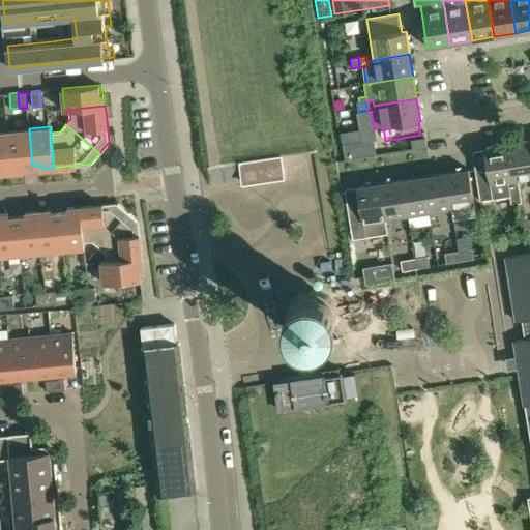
[(29,128),(7,130),(11,172),(25,171),(24,167),(32,166),(29,128)]
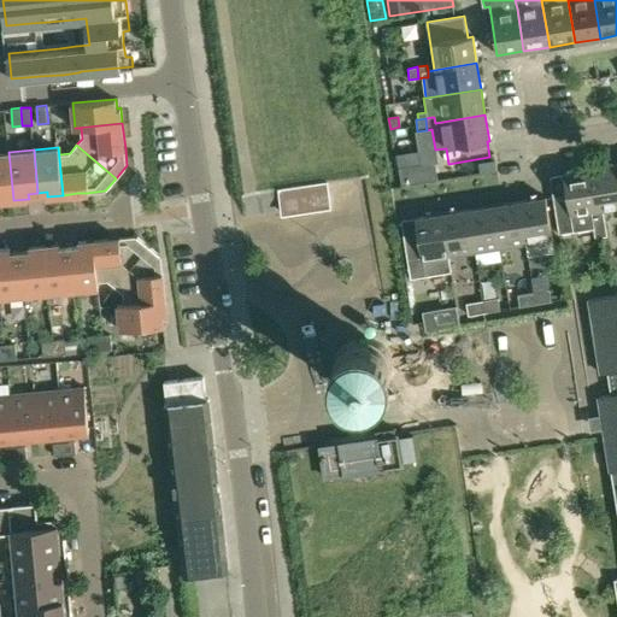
[(9,152),(0,153),(0,201),(13,200),(9,152)]
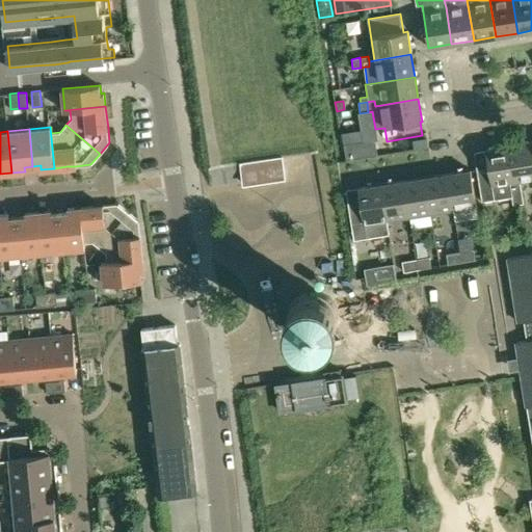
[(346,160),(377,156),(374,139),(343,143),(346,160)]
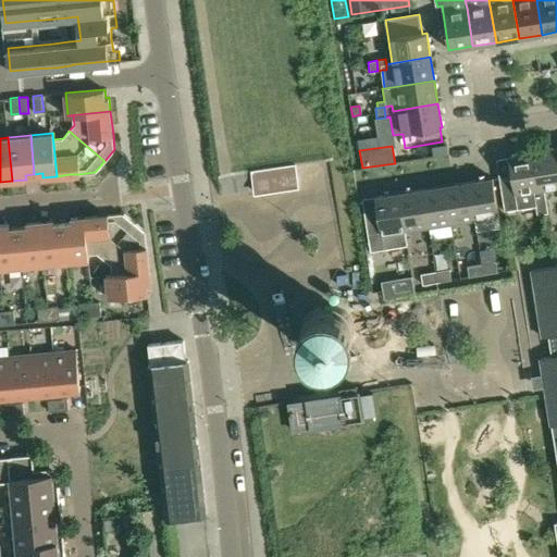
[(556,188),(556,158),(556,149),(532,152),(540,197),(534,198),(535,207),(546,205),(545,196),(548,196),(547,189),(556,188)]
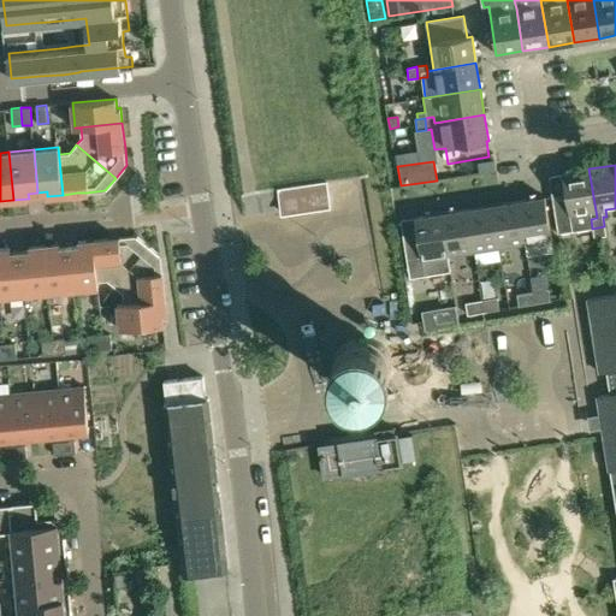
[(562,173),(549,176),(552,202),(557,234),(592,229),(591,219),(597,218),(588,169),(562,173)]
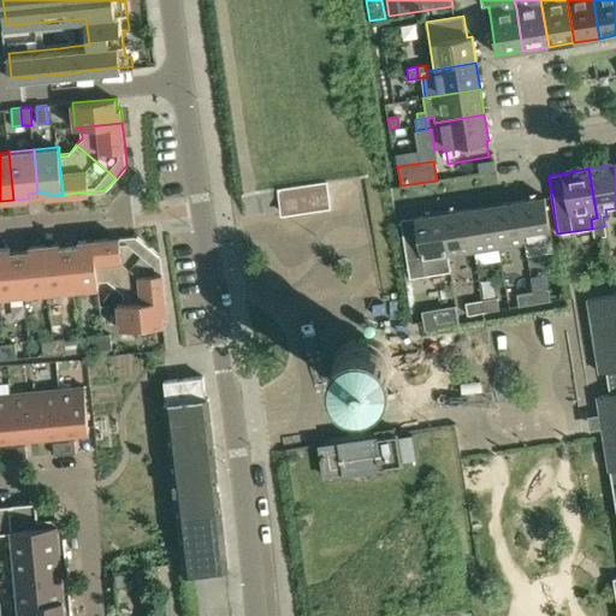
[(277,190),(278,196),(280,212),(280,215),(331,208),(327,184),(326,183),(277,190)]
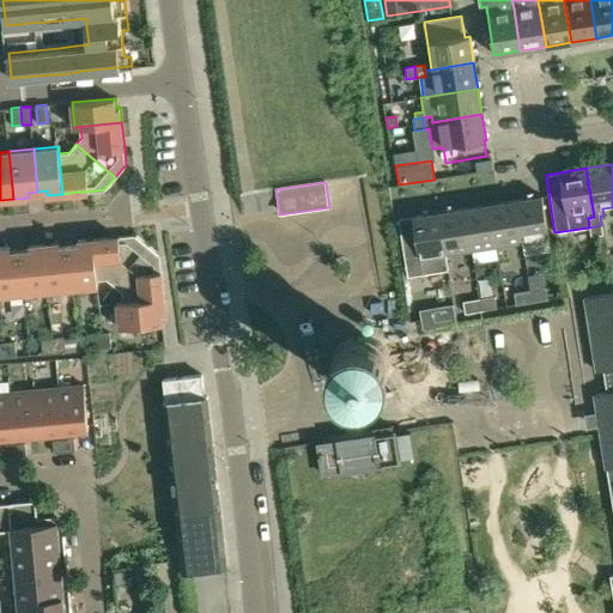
[(542,195),(516,200),(523,242),(525,254),(551,250),(550,238),(542,195)]
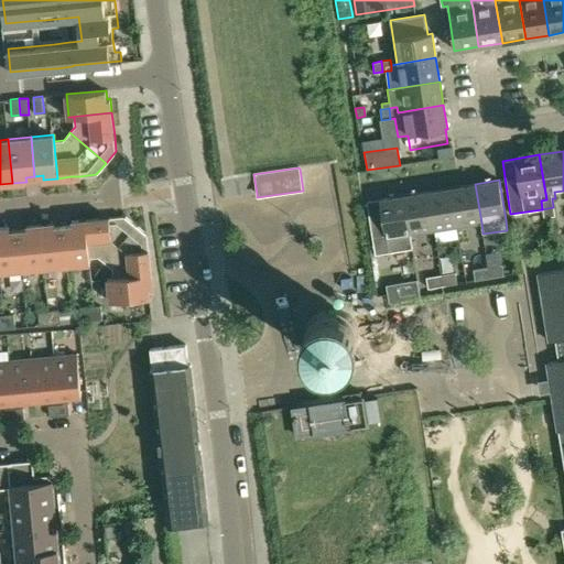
[(481,223),(475,184),(452,187),(457,227),(481,223)]
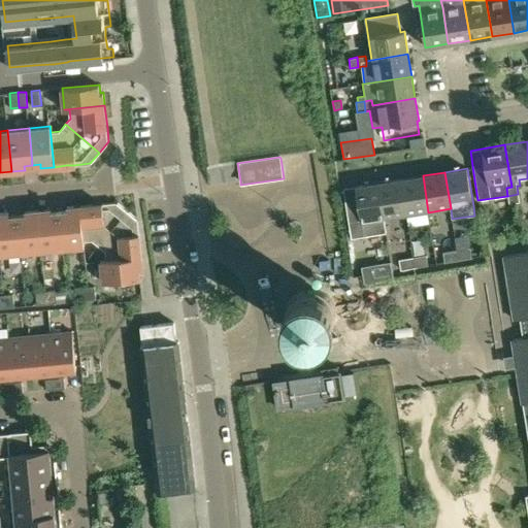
[(423,175),(400,179),(405,216),(428,212),(423,175)]
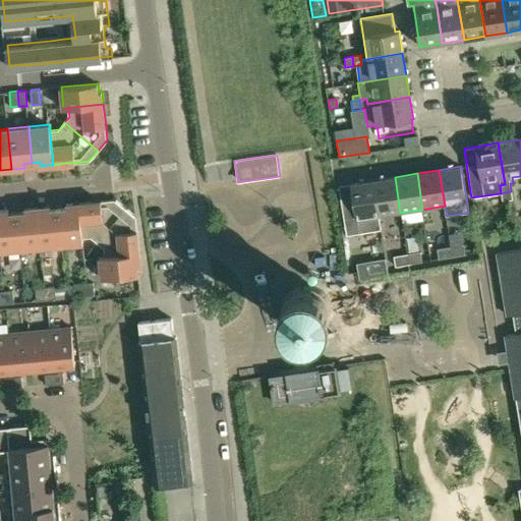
[(395,177),(373,180),(379,217),(400,213),(395,177)]
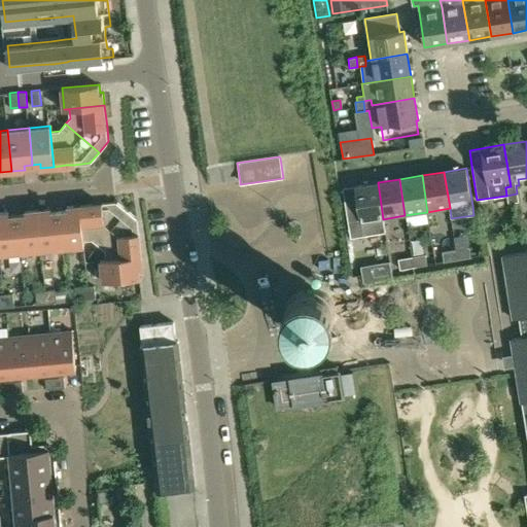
[(385,233),(383,219),(378,182),(355,186),(355,189),(344,191),(348,223),(360,221),(363,236),(385,233)]
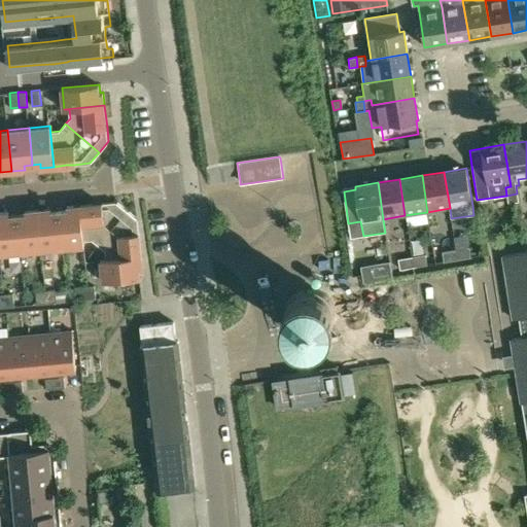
[(518,202),(517,194),(506,196),(508,204),(518,202)]
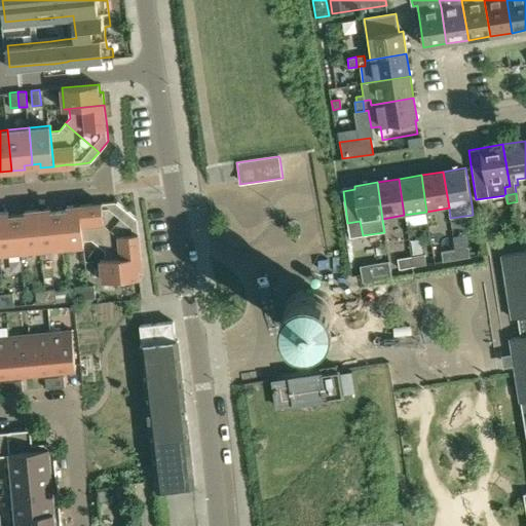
[(91,202),(79,204),(83,246),(83,239),(91,238),(99,245),(126,210),(115,201),(111,201),(101,202),(91,202)]
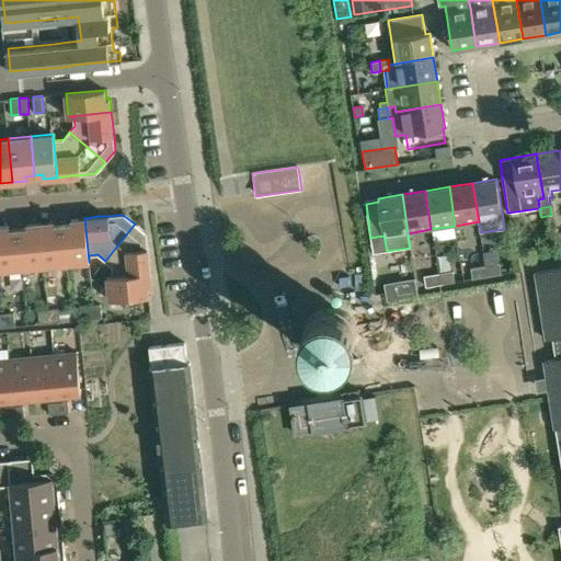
[(64,224),(67,264),(89,262),(84,218),(71,219),(71,222),(64,224)]
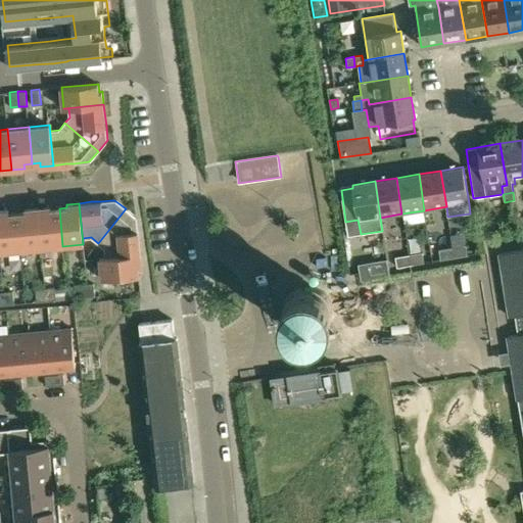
[(51,205),(38,207),(42,248),(62,246),(59,208),(51,209),(51,205)]
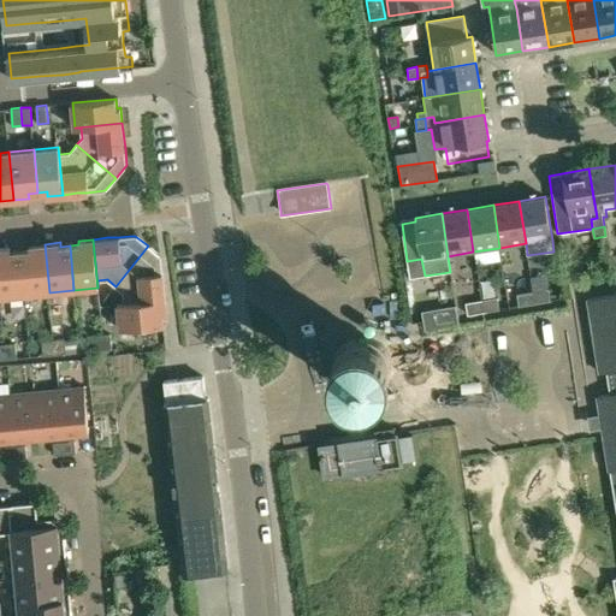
[(25,295),(49,292),(45,244),(29,246),(29,249),(22,250),(25,295)]
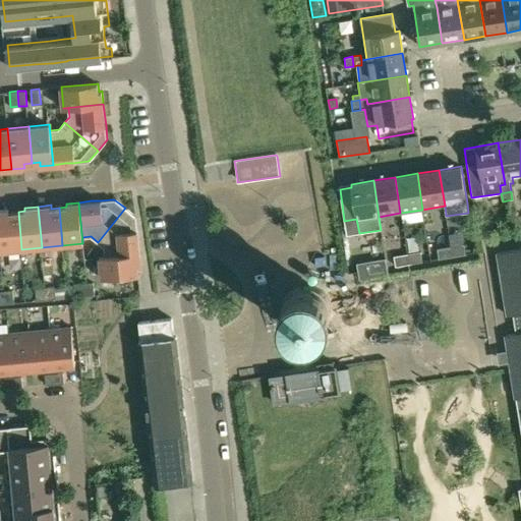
[(99,255),(99,256),(138,252),(137,239),(137,231),(135,216),(125,208),(98,242),(104,247),(105,255),(99,255)]
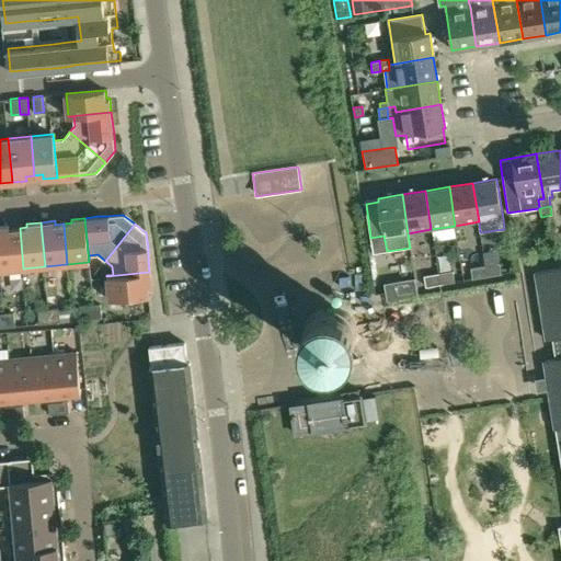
[(10,225),(0,226),(0,270),(0,271),(23,268),(20,228),(12,228),(10,225)]
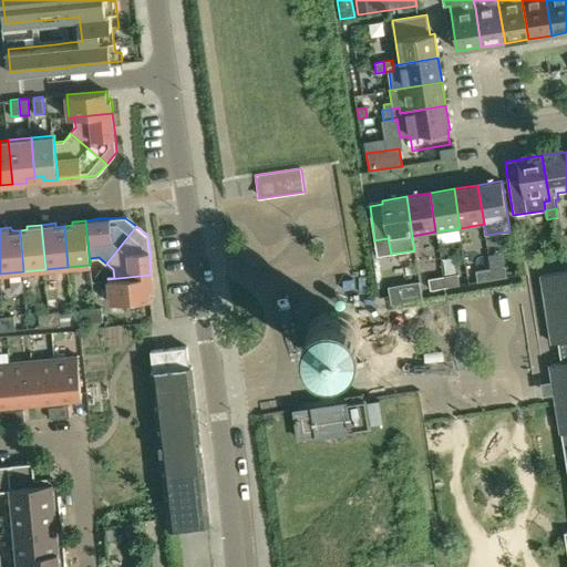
[(506,267),(491,269),(493,279),(507,277),(506,267)]
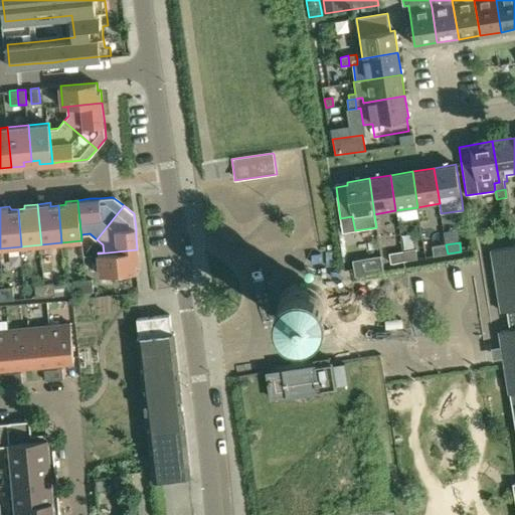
[(434,255),(448,253),(446,244),(432,246),(434,255)]
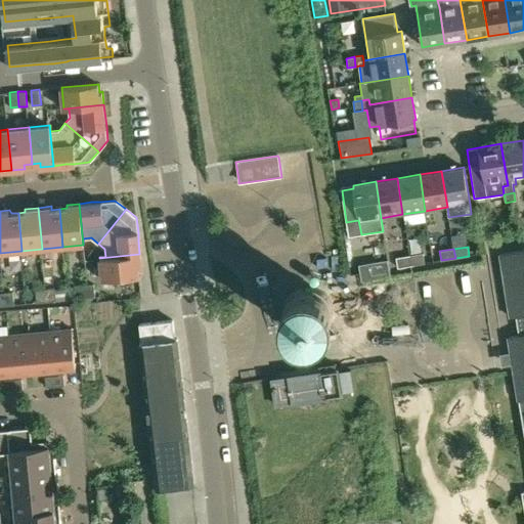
[(523,441),(523,489),(521,490),(523,507),(523,250),(499,254),(510,317),(515,316),(518,336),(508,337),(518,400),(523,441)]
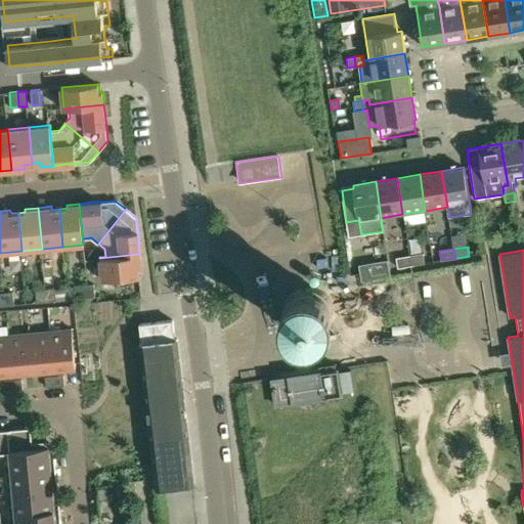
[(423,253),(409,255),(411,265),(425,263),(423,253)]
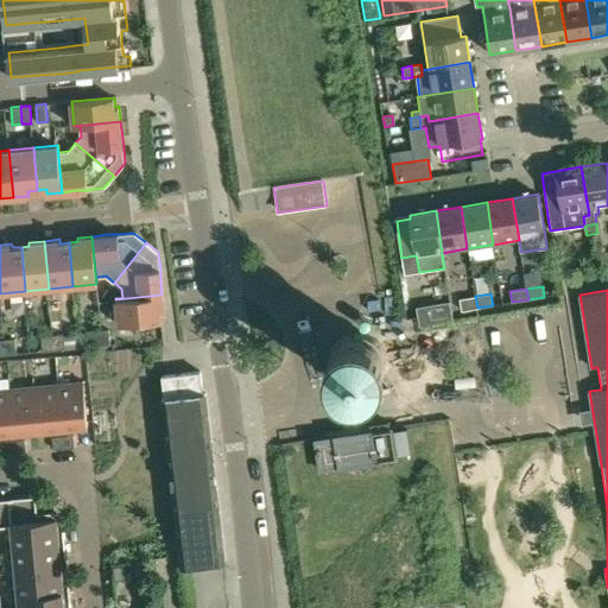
[(164,309),(162,295),(115,299),(118,324),(160,320),(159,309),(164,309)]
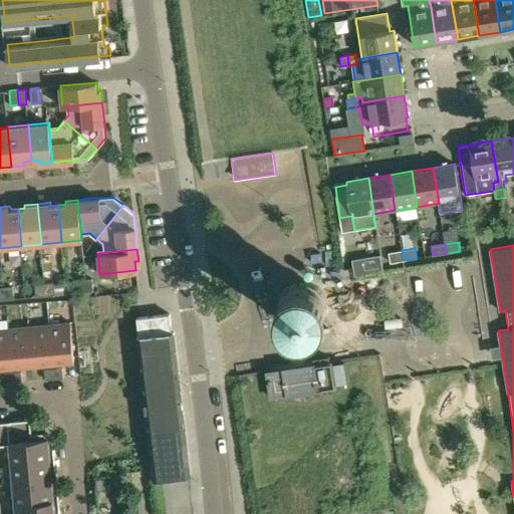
[(390,263),(404,260),(402,250),(388,253),(390,263)]
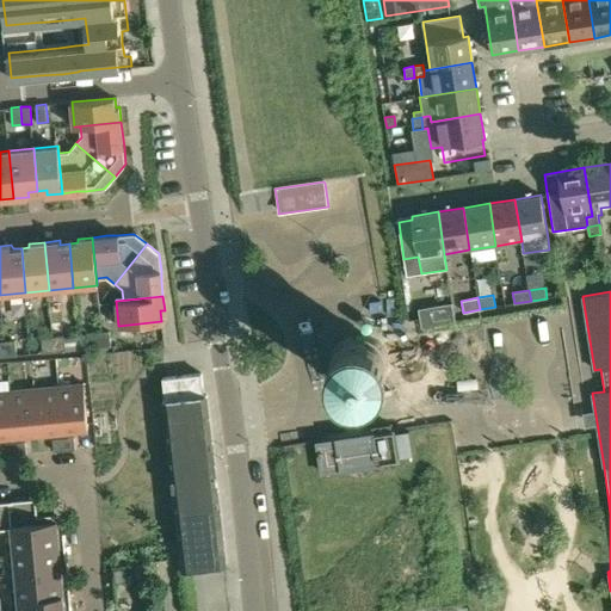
[(418,308),(419,319),(421,328),(456,322),(452,302),(418,308)]
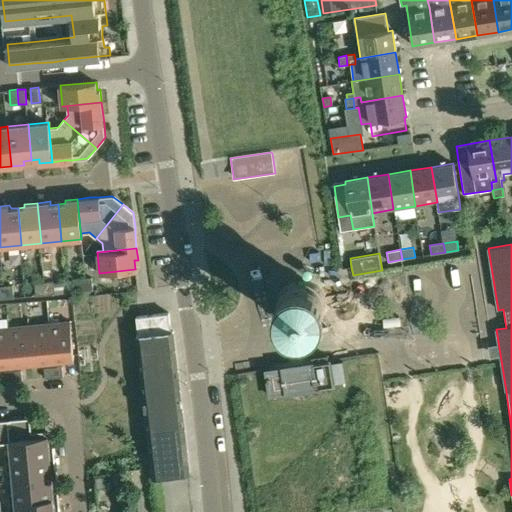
[(91,277),(82,278),(83,290),(92,290),(91,277)]
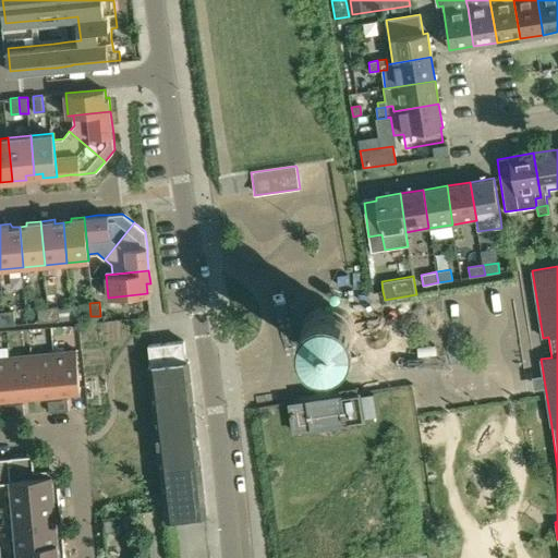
[(81,317),(91,316),(89,303),(80,304),(81,317)]
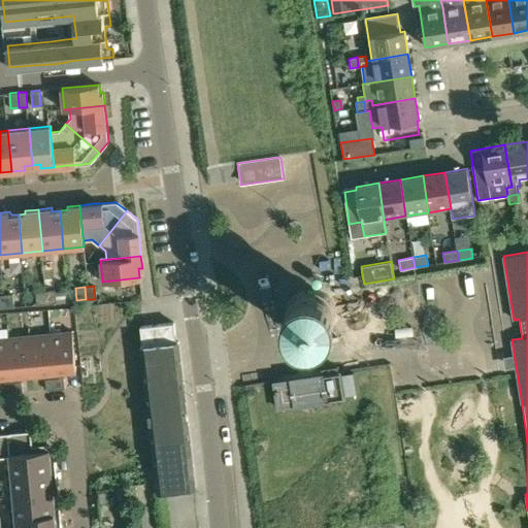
[(56,290),(45,291),(46,303),(57,302),(56,290)]
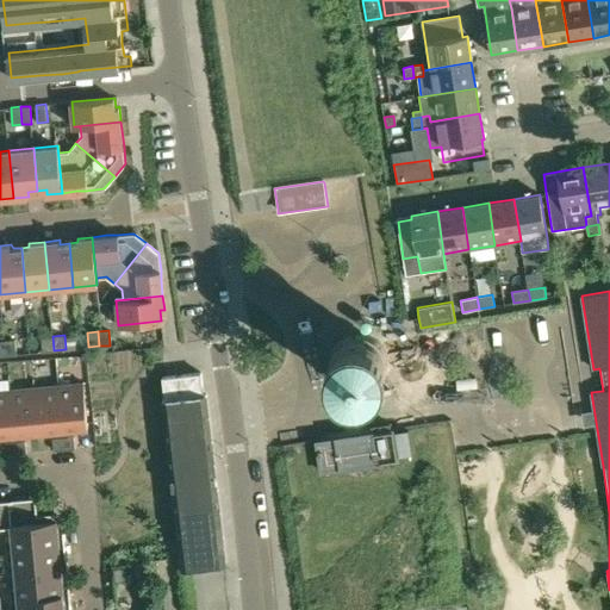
[(387,366),(387,362),(392,361),(393,366),(394,366),(394,367),(396,367),(415,363),(416,363),(416,362),(417,361),(415,347),(414,346),(412,344),(411,344),(392,348),(391,348),(391,349),(391,354),(386,355),(385,352),(384,349),(381,347),(380,344),(378,342),(375,340),(373,338),(369,337),(367,336),(363,335),(361,335),(358,335),(355,335),(349,336),(346,337),(343,338),(341,341),(338,342),(336,344),(334,347),(332,349),(331,353),(330,355),(329,359),(329,363),(329,367),(329,371),(330,373),(332,379),(336,384),(341,387),(343,390),(347,391),(349,392),(353,393),(355,393),(359,393),(361,393),(365,392),(367,392),(371,391),(373,390),(375,387),(378,385),(380,384),(383,381),(384,378),(385,375),(386,373),(387,369),(387,366)]
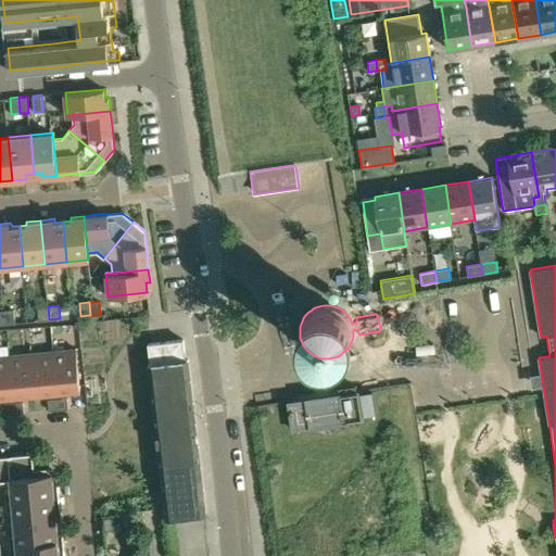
[(49,319),(48,306),(38,307),(39,320),(49,319)]
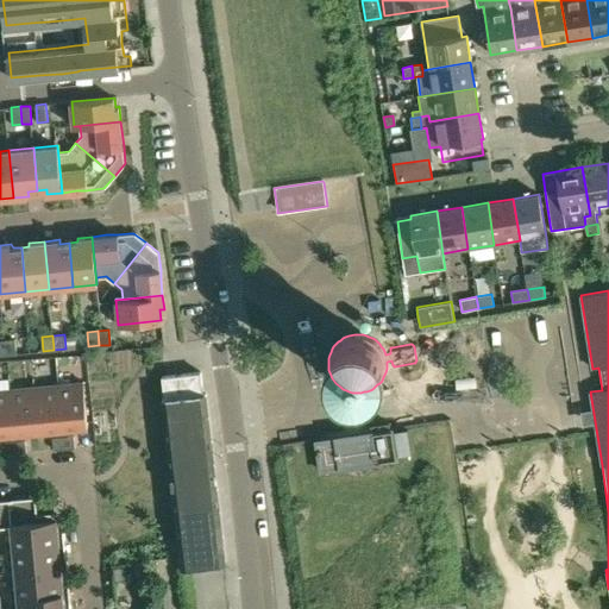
[(14,339),(4,340),(5,356),(17,355),(14,339)]
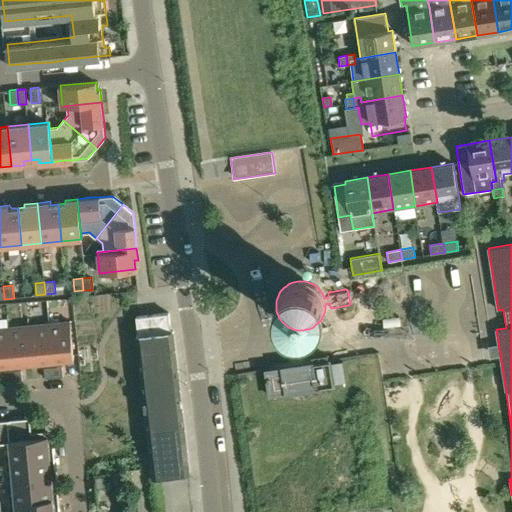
[(153,477),(189,472),(190,472),(173,332),(171,332),(168,313),(137,317),(139,336),(136,336),(153,477)]
